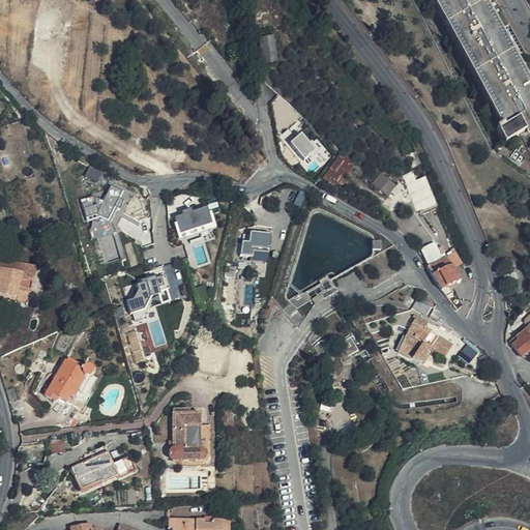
[(506,141),(525,131),(527,136),(529,134),(529,83),(486,6),(492,2),(490,0),(433,0),(504,123),(498,126),(506,141)]
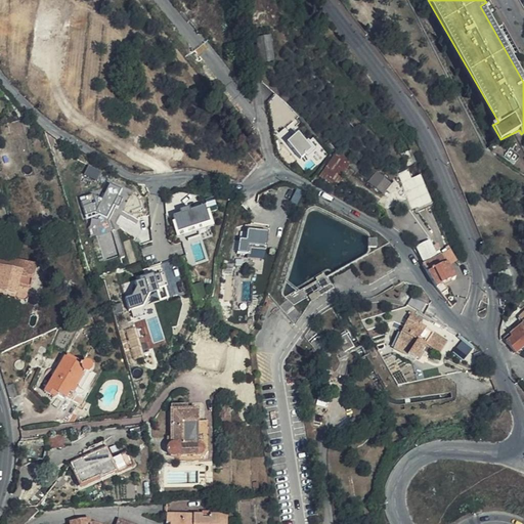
[(273,58),(269,33),(256,36),(259,60),(273,58)]
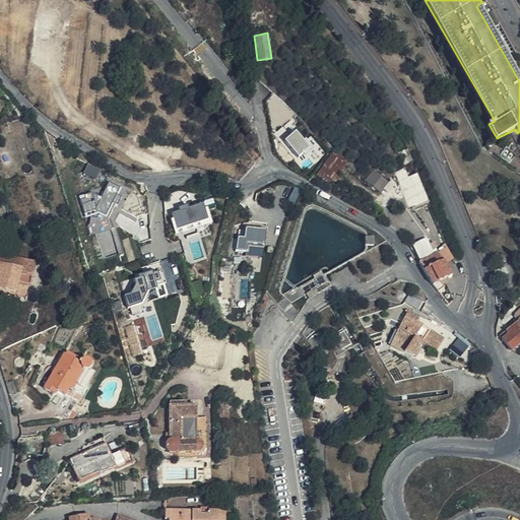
[(264,107),(269,127),(274,126),(278,122),(274,105),(264,107)]
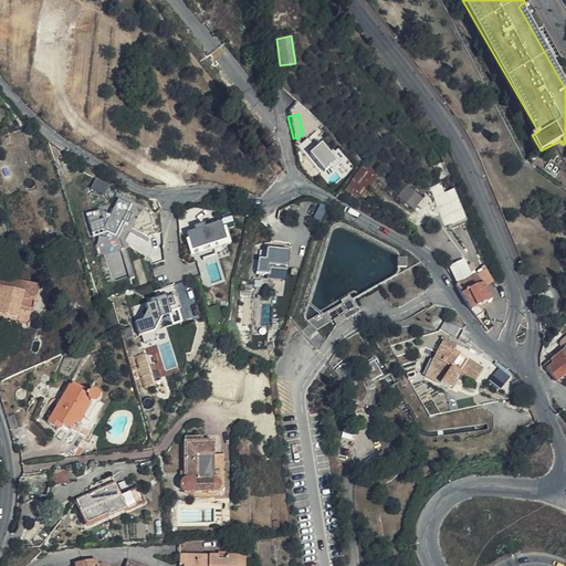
[(303,133),(299,137),(302,142),(307,137),(303,133)]
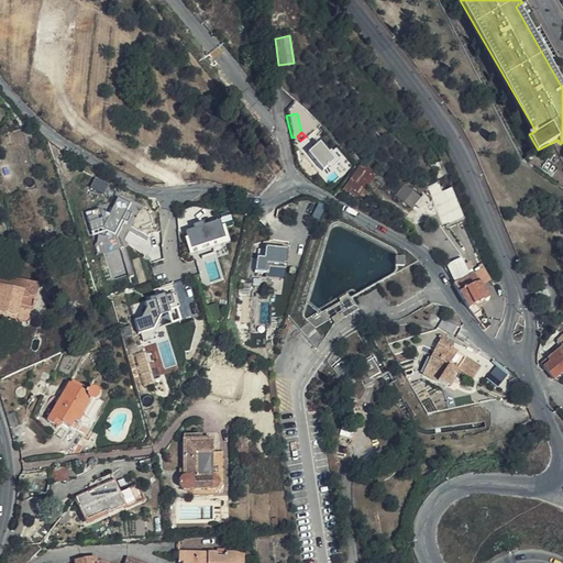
[(562,142),(560,144),(558,140),(538,150),(525,158),(562,186),(562,142)]
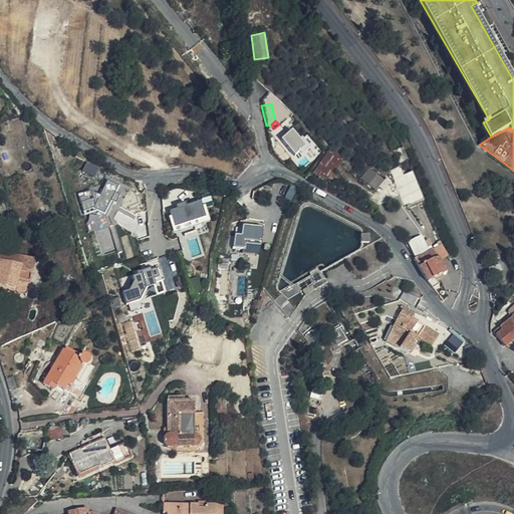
[(408,158),(403,146),(392,151),(397,162),(408,158)]
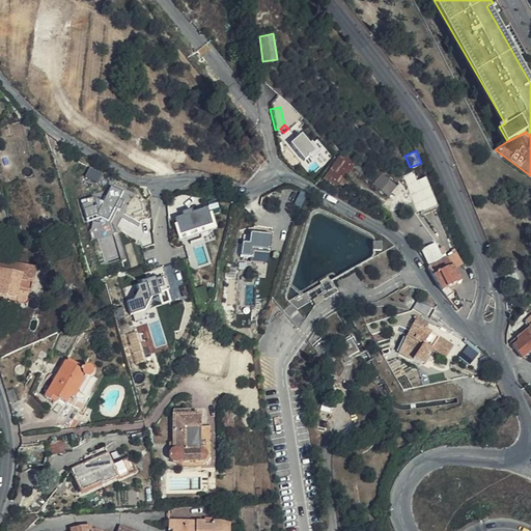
[(341,151),(338,156),(324,176),(335,187),(353,189),(356,182),(345,177),(345,176),(347,176),(352,170),(351,169),(355,162),(341,151)]
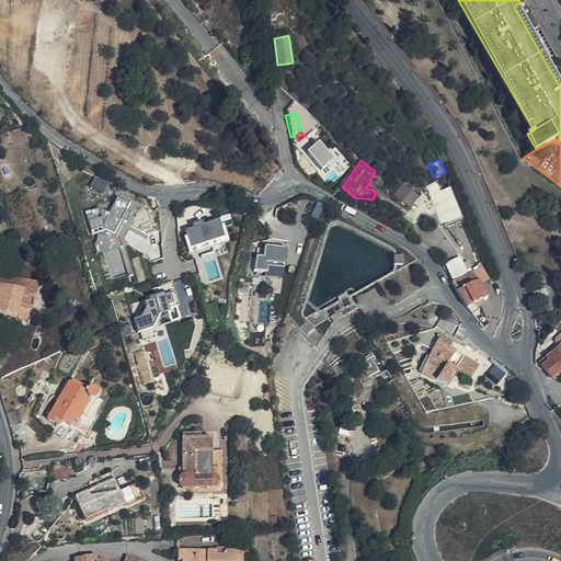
[(95,176),(91,185),(105,194),(111,185),(95,176)]
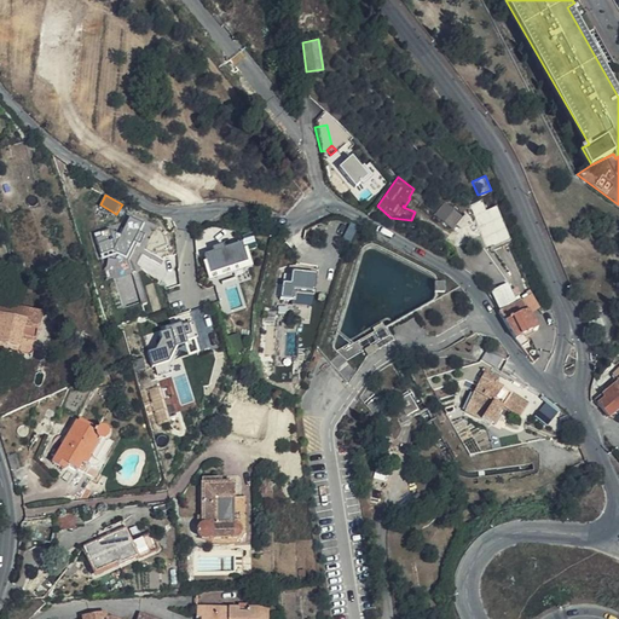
[(509,237),(496,206),(486,209),(481,198),(468,204),(487,246),(509,237)]
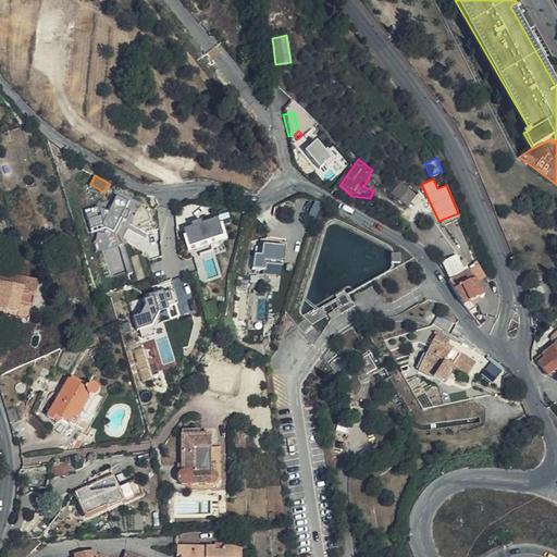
[(416,195),(399,183),(390,193),(407,206),(416,195)]
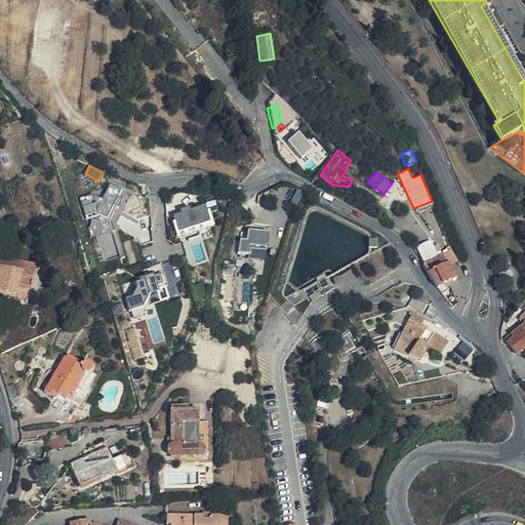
[(133,211),(125,184),(107,189),(108,192),(82,199),(92,236),(114,230),(110,217),(133,211)]
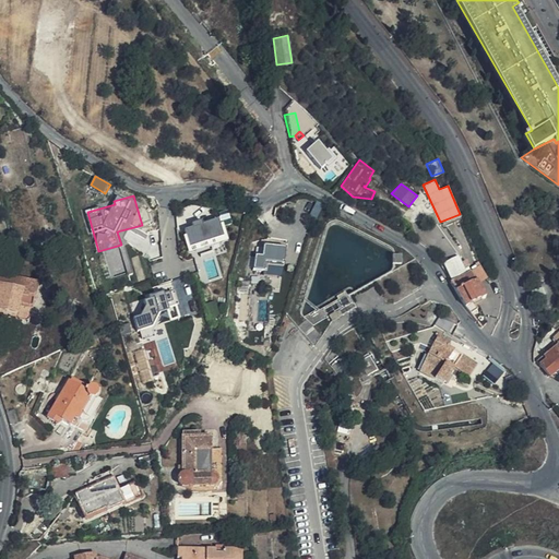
[(204,224),(203,221),(193,223),(194,226),(186,228),(188,234),(185,235),(190,252),(229,240),(224,223),(221,224),(219,219),(204,224)]
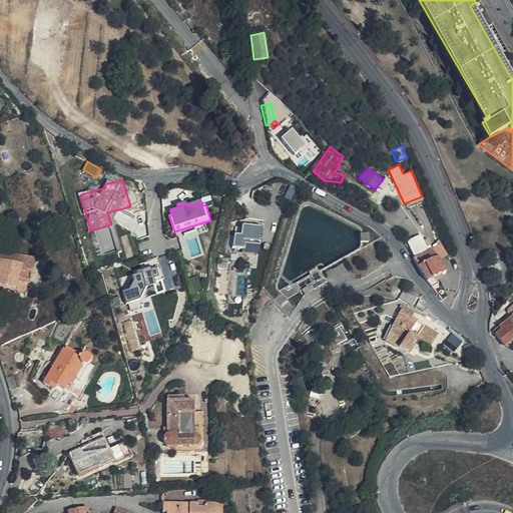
[(242,224),(242,233),(235,232),(234,248),(262,248),(263,224),(242,224)]
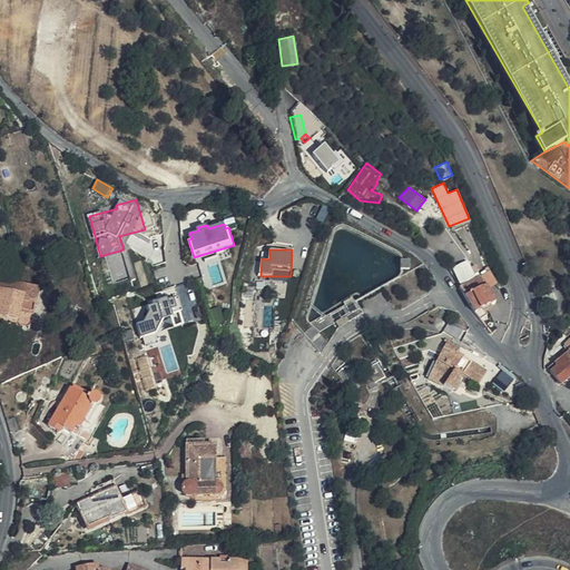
[(461,285),(459,286),(474,311),(492,303),(477,272),(471,274),(464,262),(452,268),(461,285)]
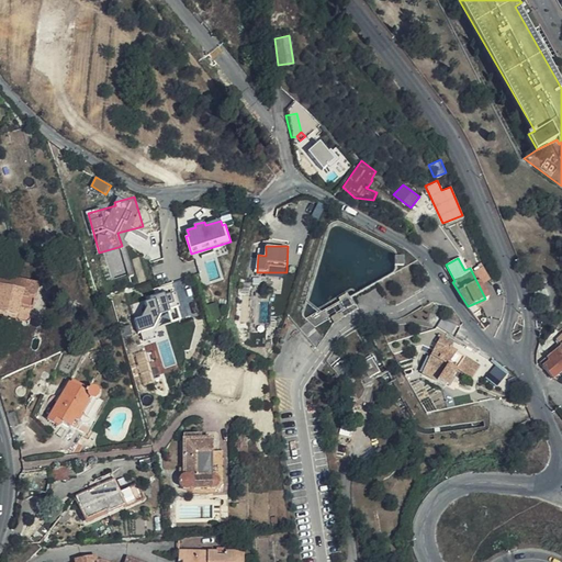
[(31,311),(36,285),(0,277),(0,312),(17,316),(19,308),(31,311)]
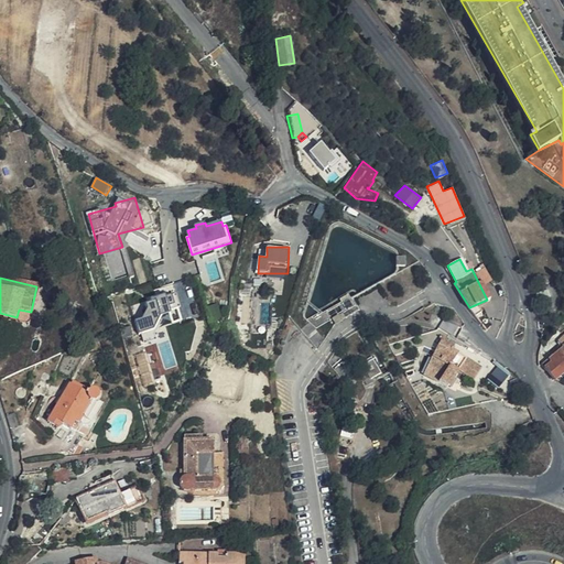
[(143,332),(147,342),(158,338),(155,333),(164,314),(172,312),(172,311),(182,307),(177,293),(167,296),(166,294),(152,299),(153,301),(148,303),(149,307),(143,317),(137,320),(141,332),(143,332)]
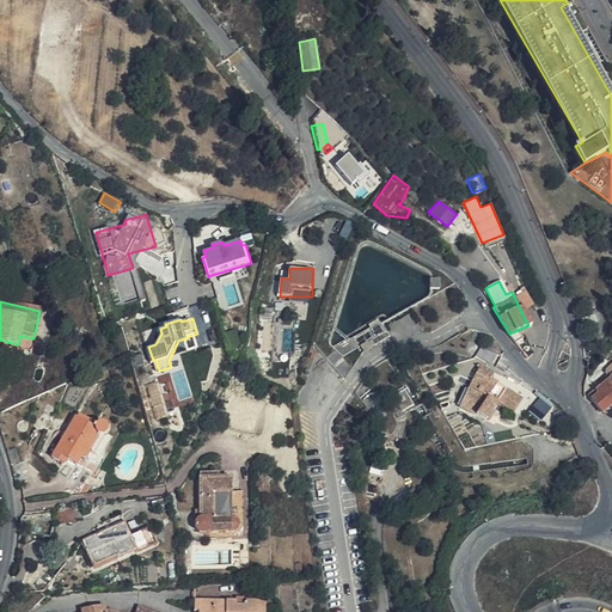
[(366,342),(359,346),(362,352),(369,348),(366,342)]
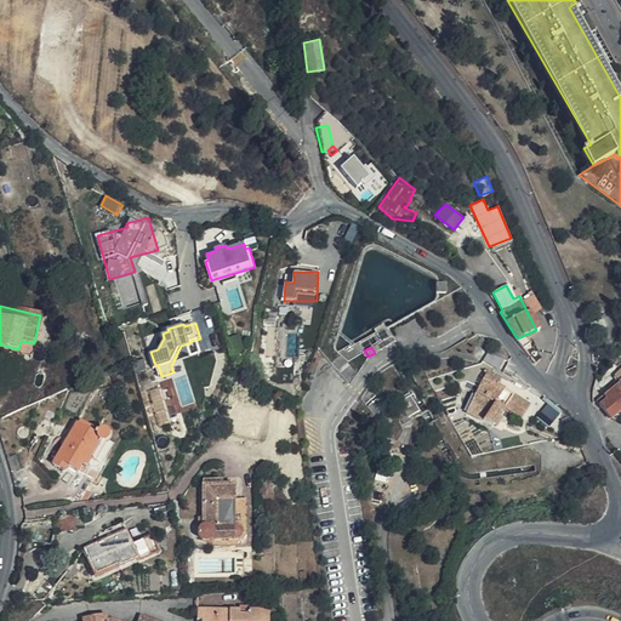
[(597,400),(608,415),(610,417),(620,409),(620,368),(614,374),(617,380),(607,388),(609,391),(597,400)]
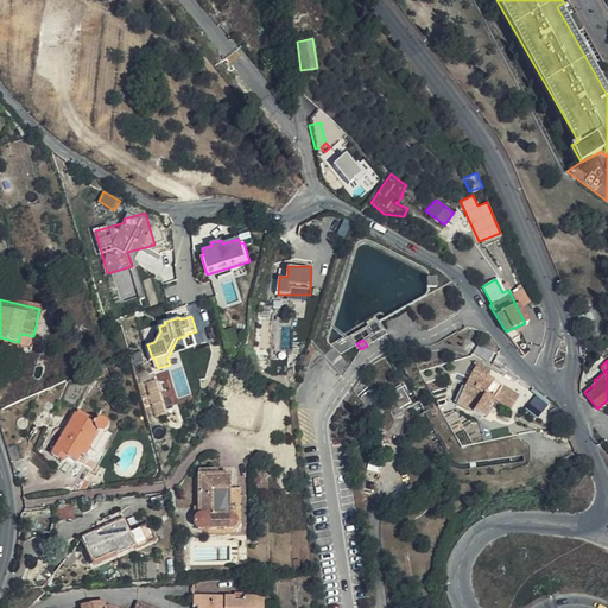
[(517,397),(486,375),(488,372),(476,365),(453,398),(480,418),(494,398),(508,409),(517,397)]
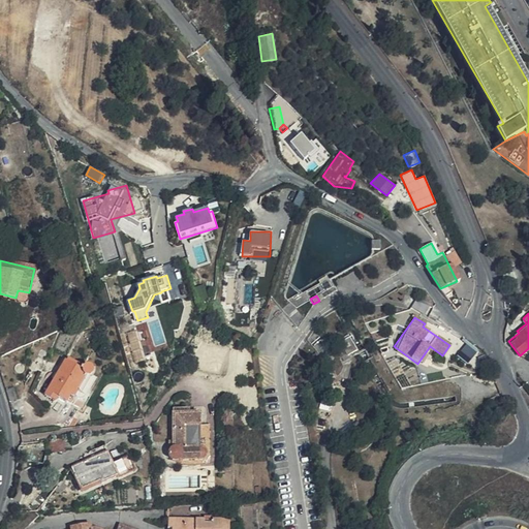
[(470,341),(457,354),(467,364),(479,351),(470,341)]
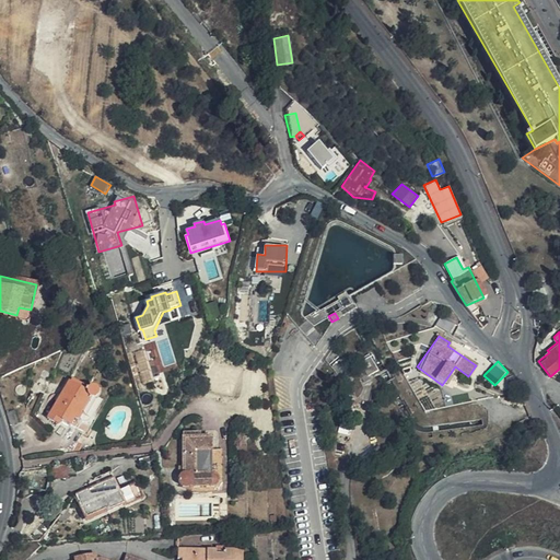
[(85,388),(70,378),(68,381),(84,391),(84,389),(85,388)]
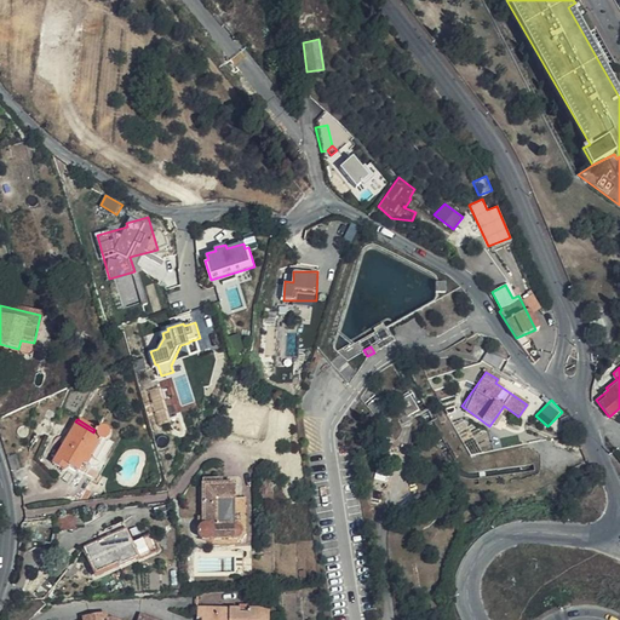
[(95,429),(95,430),(93,431),(93,432),(75,422),(74,422),(50,464),(62,471),(65,465),(75,471),(80,463),(84,464),(87,458),(92,460),(97,452),(104,455),(112,443),(105,440),(105,438),(107,437),(107,436),(107,435),(107,434),(107,432),(107,431),(105,430),(104,429),(103,429),(102,428),(101,428),(99,428),(98,428),(97,428),(96,429),(95,429)]
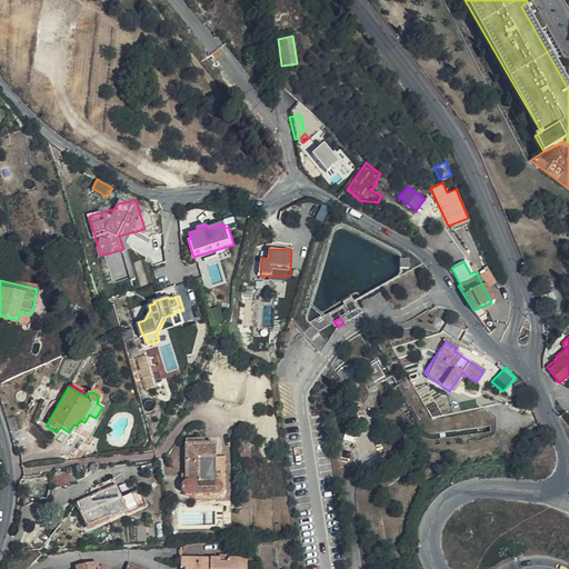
[(15,412),(5,416),(9,429),(19,426),(15,412)]
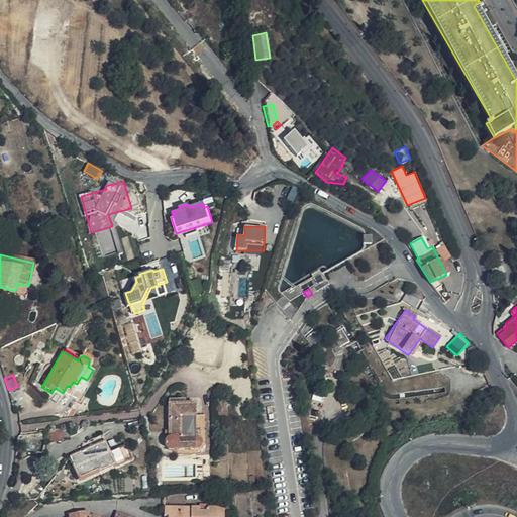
[(202,447),(201,415),(195,415),(195,403),(186,403),(186,400),(168,400),(169,420),(169,439),(167,441),(165,443),(165,446),(167,449),(168,450),(171,451),(173,450),(175,449),(177,447),(178,448),(202,447)]
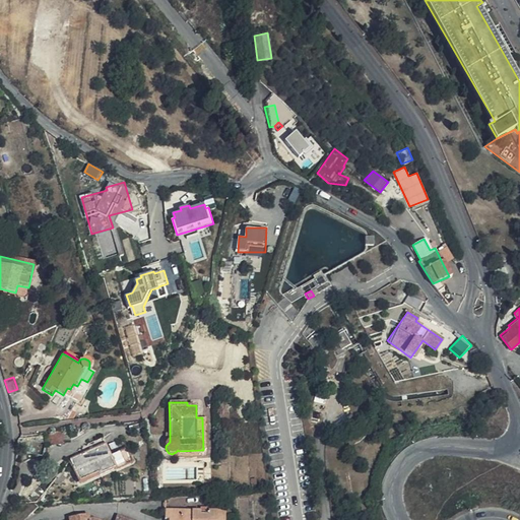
[(49,436),(45,449),(61,448),(61,446),(60,436),(59,435),(49,436)]
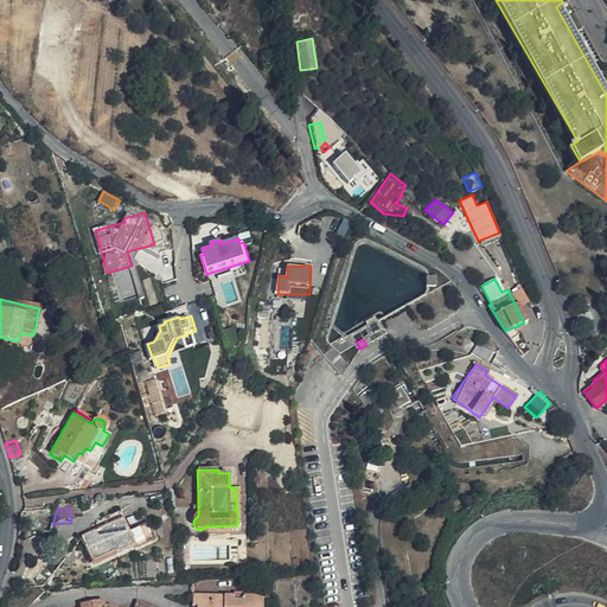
[(114,555),(133,547),(127,531),(126,528),(119,510),(95,521),(97,529),(81,536),(91,562),(113,553),(114,555)]
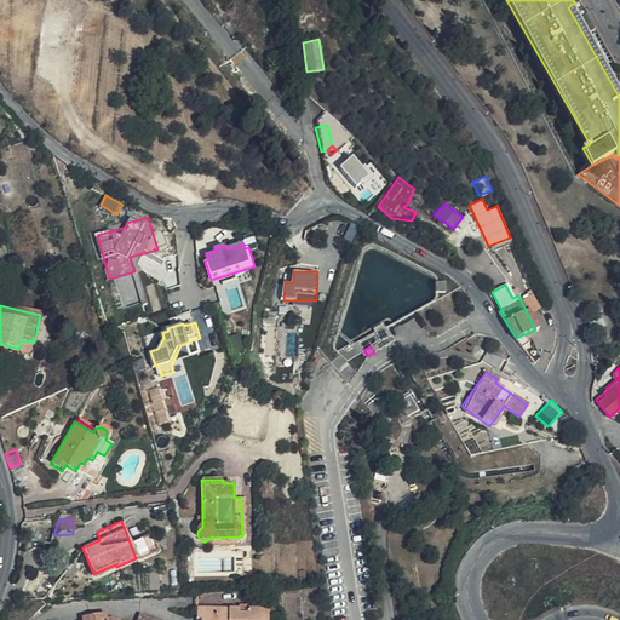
[(130,543),(136,558),(137,560),(158,551),(150,534),(130,543)]
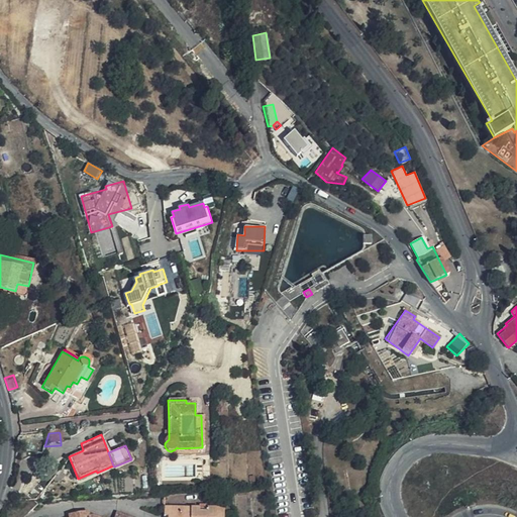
[(225,516),(226,508),(166,506),(166,516),(171,516),(170,516),(225,516)]
